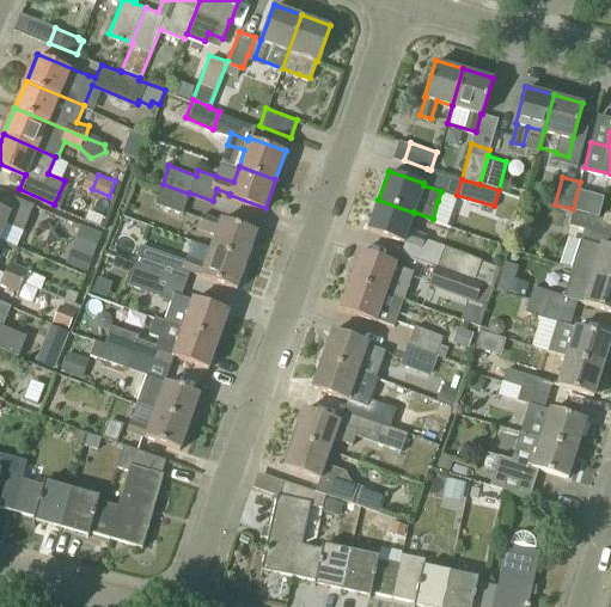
[(183,212),(189,194),(163,184),(156,202),(183,212)]
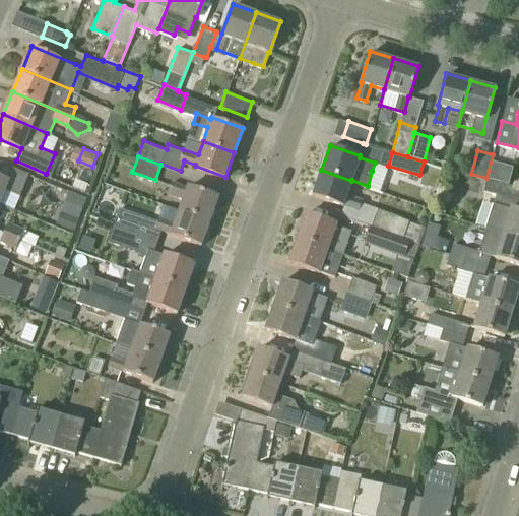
[(14,166),(9,179),(0,175),(0,201),(6,188),(19,195),(20,195),(29,173),(14,166)]
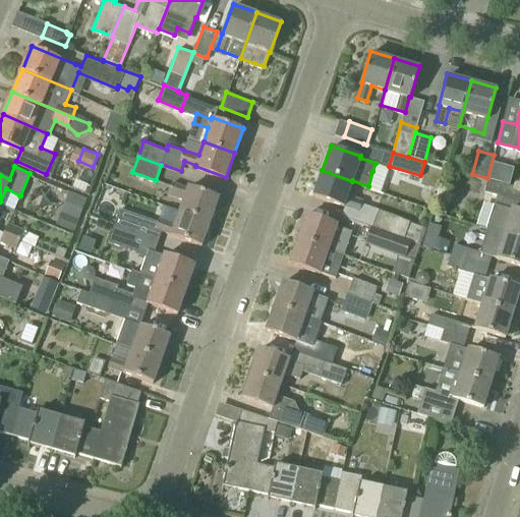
[(313,193),(345,205),(359,210),(363,199),(347,193),(352,181),(322,170),(313,193)]
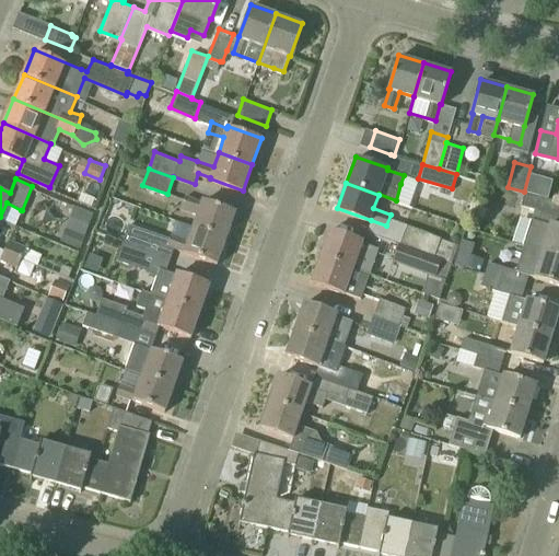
[(558,226),(558,203),(539,197),(525,193),(522,205),(535,208),(524,245),(558,256),(558,226)]
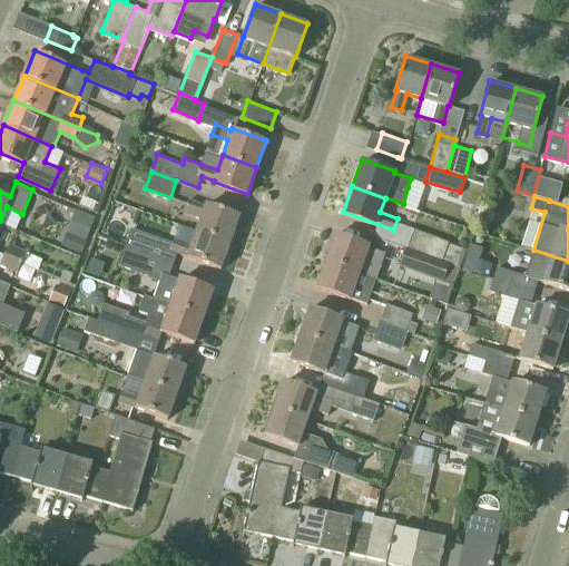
[(205,204),(189,198),(185,208),(202,215),(197,228),(231,241),(239,215),(206,203),(205,204)]
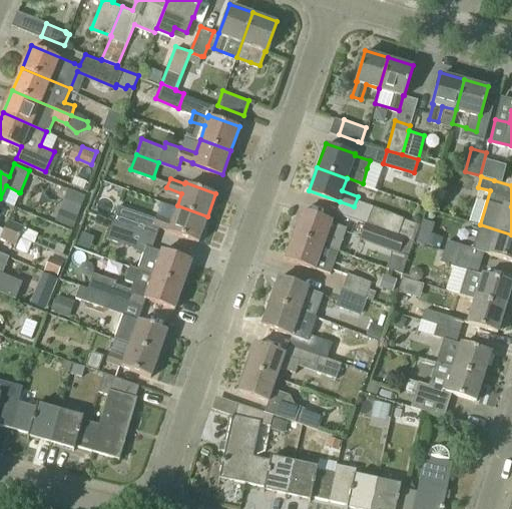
[(60,206),(77,213),(86,193),(68,186),(60,206)]
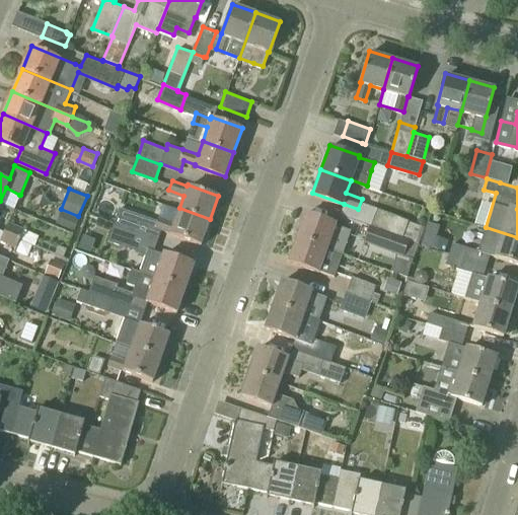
[(136,231),(142,214),(120,206),(114,223),(136,231)]
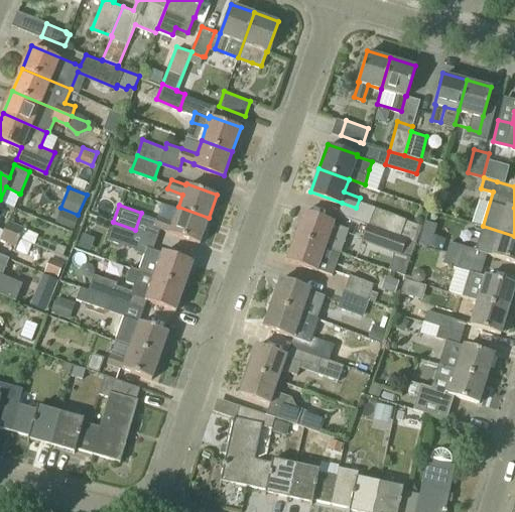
[(368,224),(416,241),(422,224),(407,219),(407,218),(374,206),(368,224)]
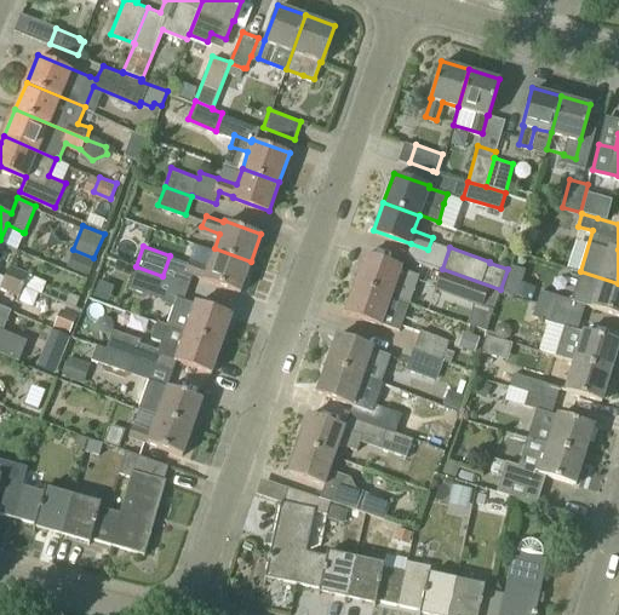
[(241,291),(251,262),(215,248),(208,265),(190,259),(187,271),(205,277),(205,279),(241,291)]
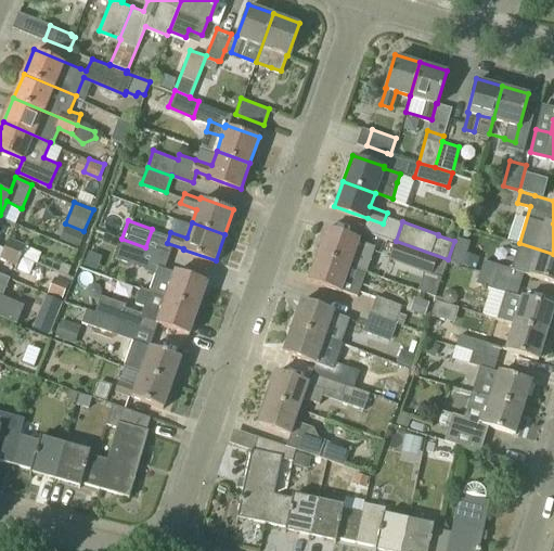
[(366,270),(372,255),(375,245),(359,240),(359,239),(326,227),(318,253),(366,270)]
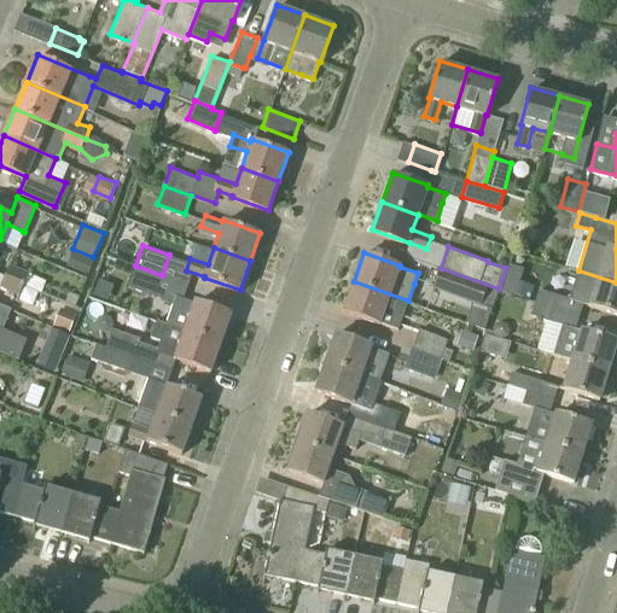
[(5,274),(24,282),(28,274),(29,270),(11,262),(5,274)]
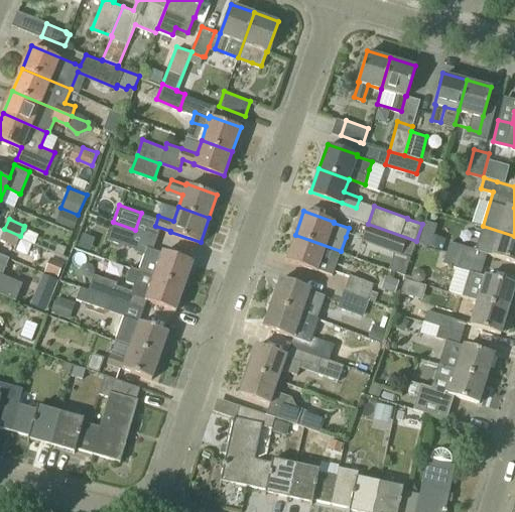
[(129,246),(135,230),(113,222),(107,238),(129,246)]
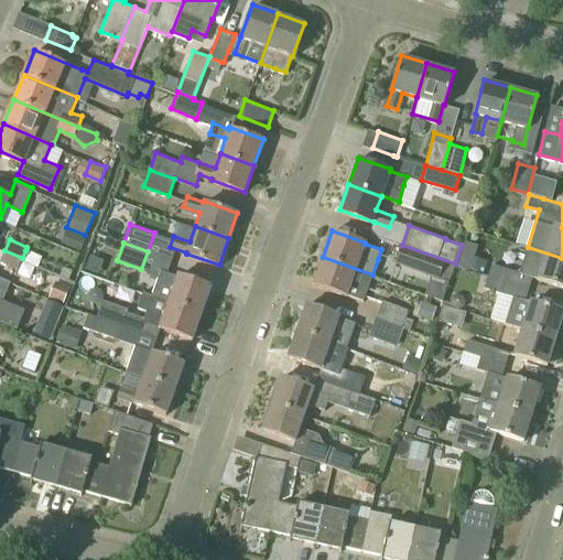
[(455,264),(402,245),(396,261),(434,276),(448,281),(455,264)]
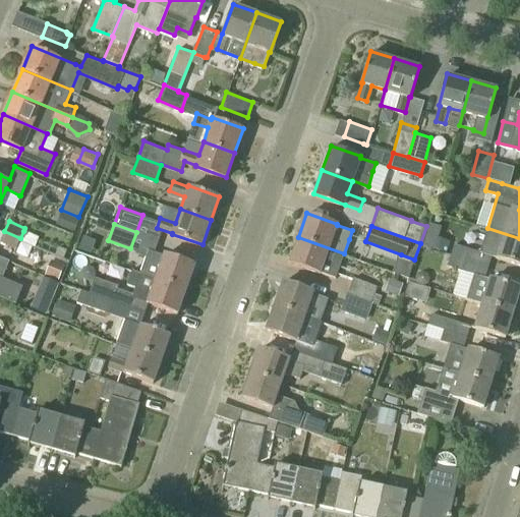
[(519,238),(487,228),(483,241),(499,245),(496,256),(519,264),(519,238)]
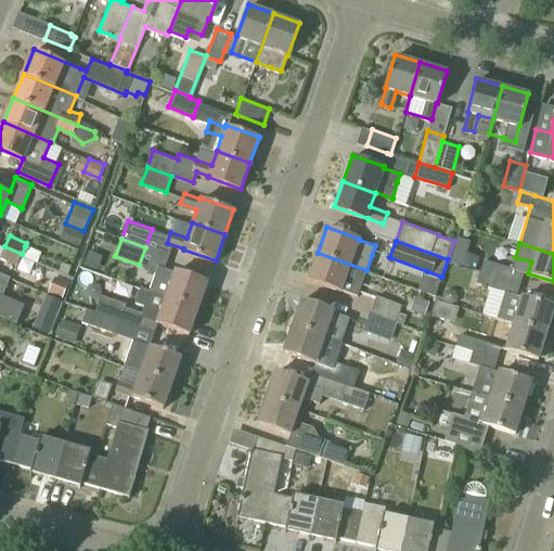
[(22,254),(4,246),(0,256),(18,264),(22,254)]
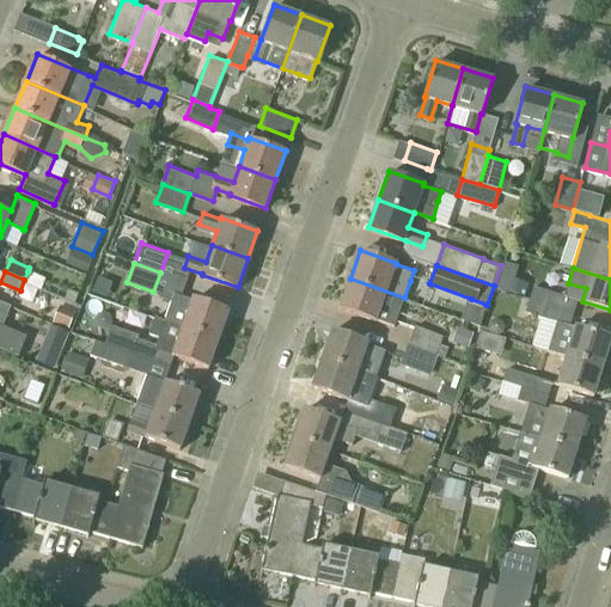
[(395,324),(398,313),(404,298),(350,279),(341,306),(377,319),(377,318),(395,324)]
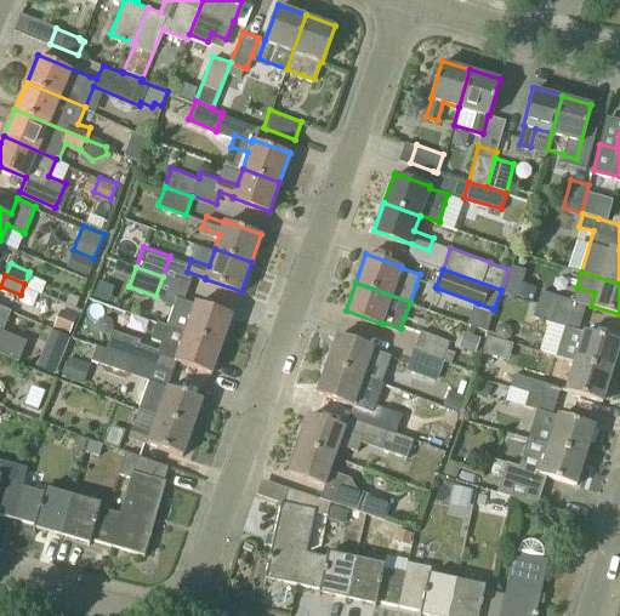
[(523,283),(519,297),(533,302),(538,287),(523,283)]
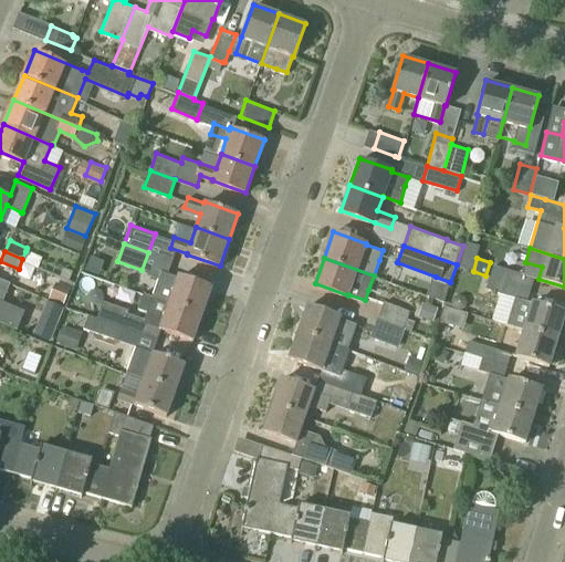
[(530,290),(534,277),(494,264),(490,278),(530,290)]
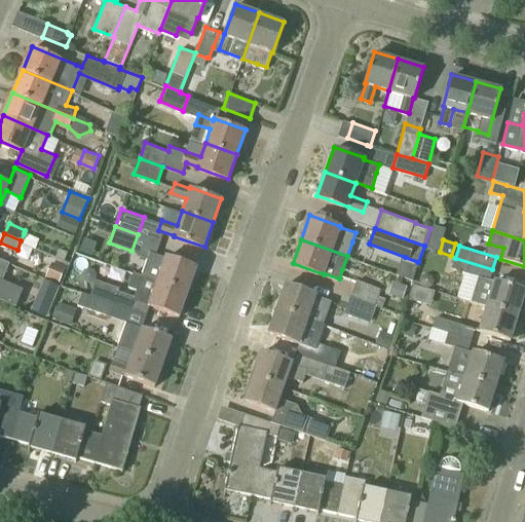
[(165,257),(150,252),(142,274),(188,291),(197,266),(165,256),(165,257)]
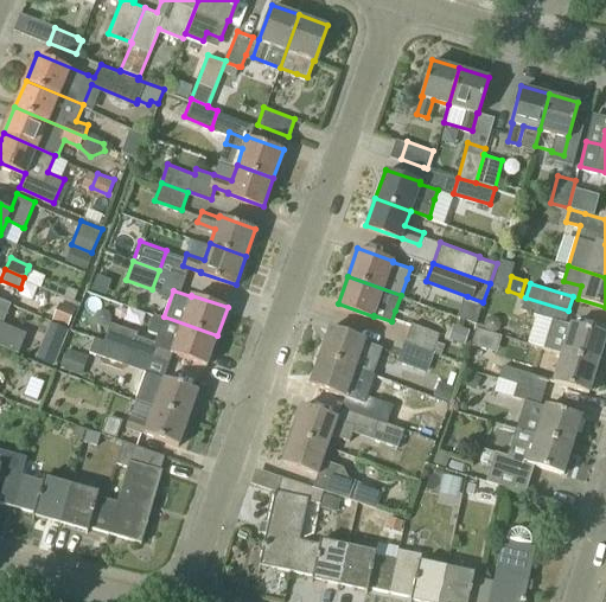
[(598,364),(605,339),(605,334),(565,321),(568,311),(525,298),(522,308),(553,318),(544,346),(562,351),(561,353),(598,364)]
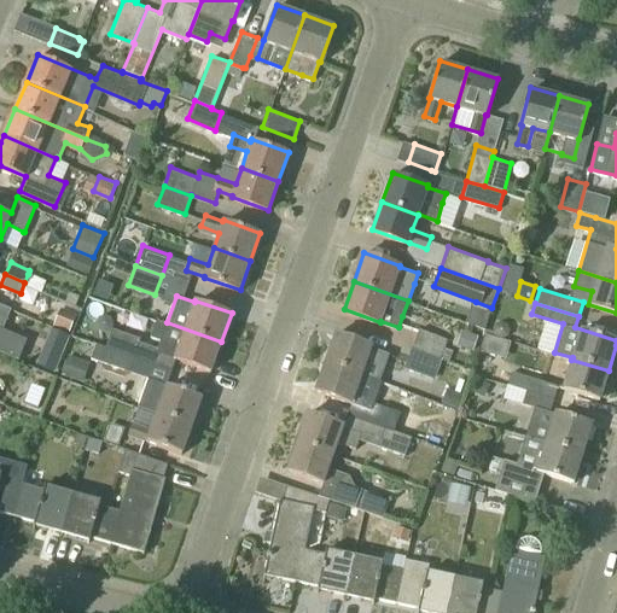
[(76,311),(62,304),(53,322),(69,328),(76,311)]
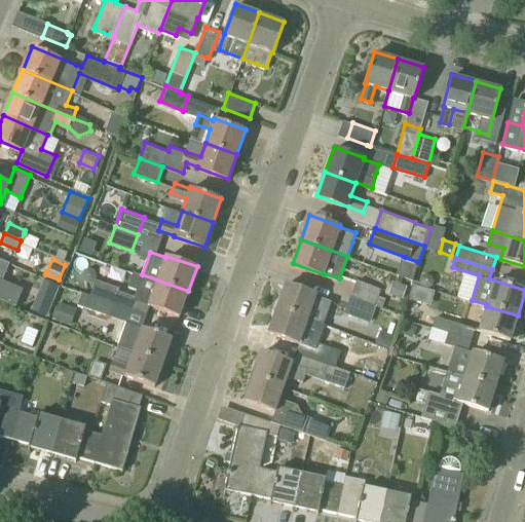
[(85,283),(81,291),(114,303),(146,313),(149,304),(180,315),(188,291),(142,274),(134,271),(133,275),(129,284),(128,285),(138,288),(135,296),(118,290),(119,287),(97,278),(95,285),(86,282),(85,283)]
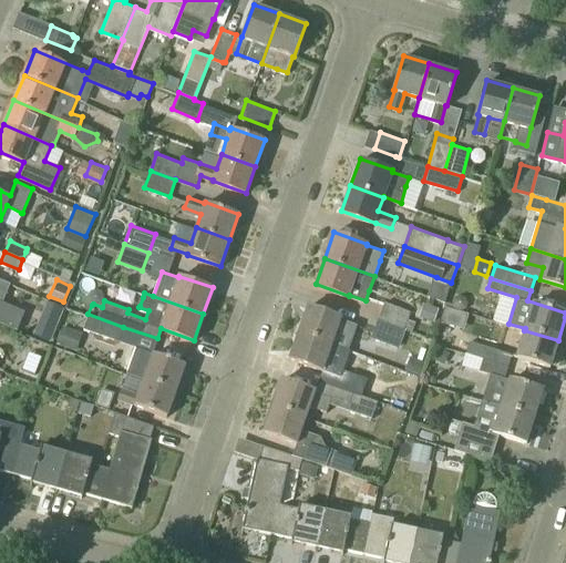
[(0,320),(16,328),(23,309),(0,298),(0,320)]
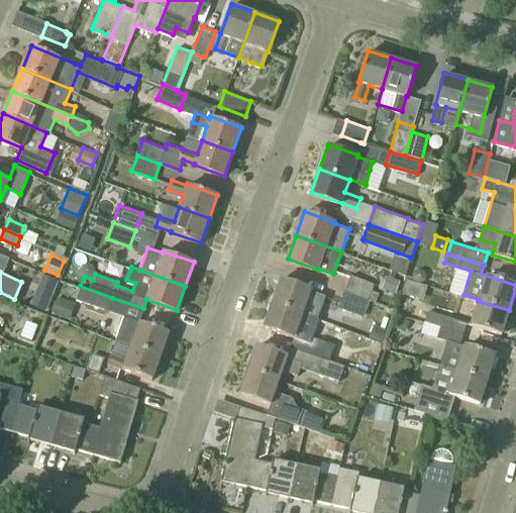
[(377,299),(380,293),(373,290),(375,283),(351,274),(345,290),(370,299),(371,297),(377,299)]
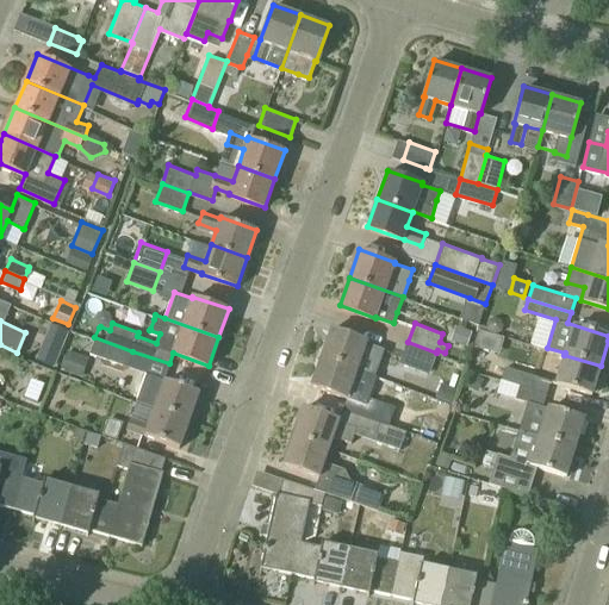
[(380,359),(385,348),(366,342),(367,340),(331,328),(321,356),(356,369),(358,368),(364,353),(379,359),(380,359)]
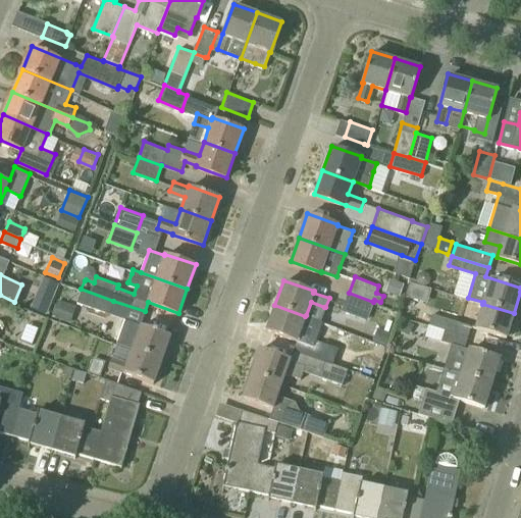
[(109,313),(113,301),(81,289),(79,298),(77,302),(109,313)]
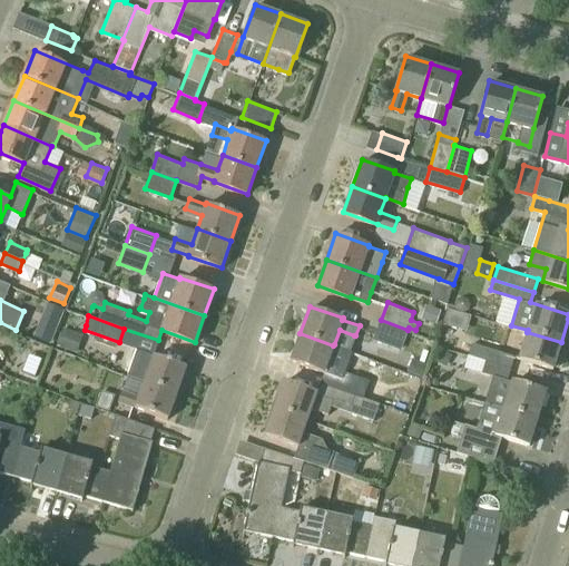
[(51,341),(58,323),(40,316),(33,334),(51,341)]
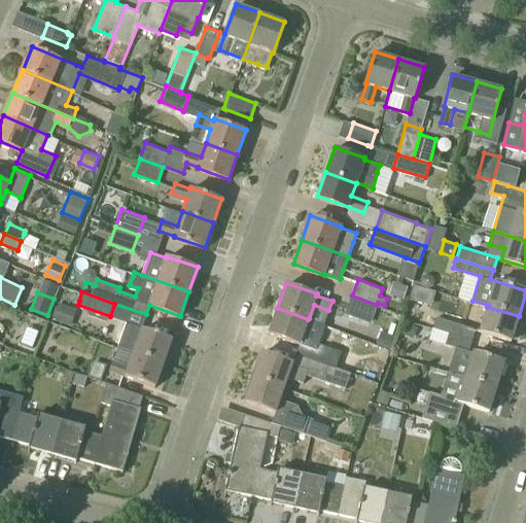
[(371,320),(377,305),(352,295),(346,312),(371,320)]
